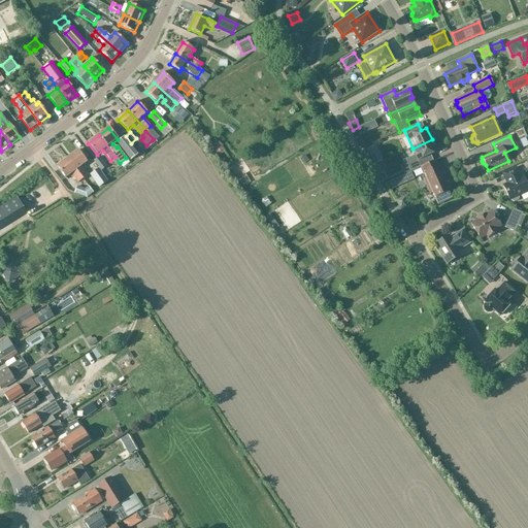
[(118,142),(131,161),(138,156),(125,137),(118,142)]
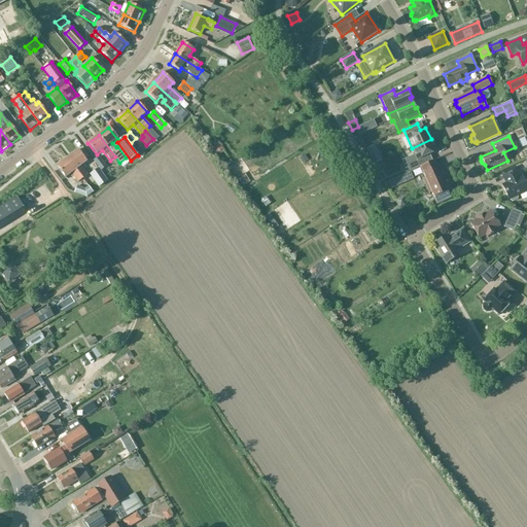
[(436,151),(431,139),(412,148),(415,155),(405,160),(410,171),(432,161),(429,155),(436,151)]
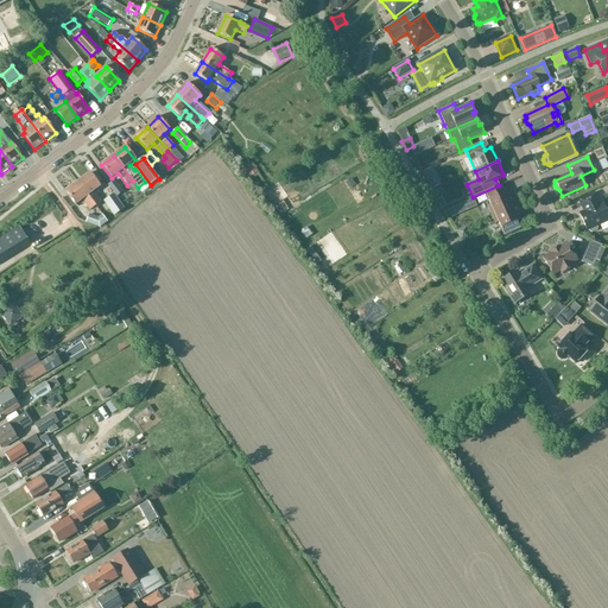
[(258,172),(252,163),(244,169),(249,178),(258,172)]
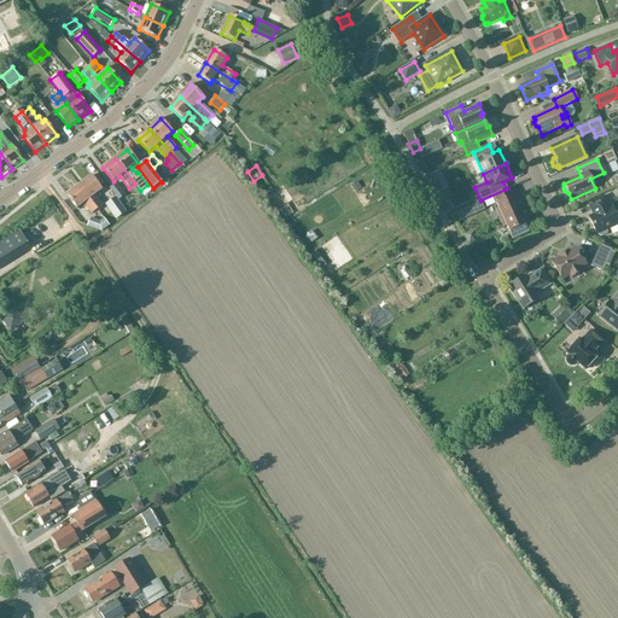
[(92,176),(80,186),(98,210),(103,205),(95,196),(101,190),(92,176)]
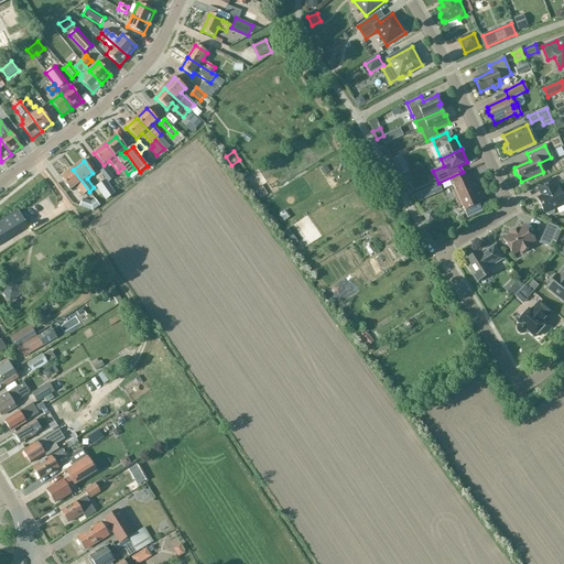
[(409,172),(404,164),(397,167),(400,176),(409,172)]
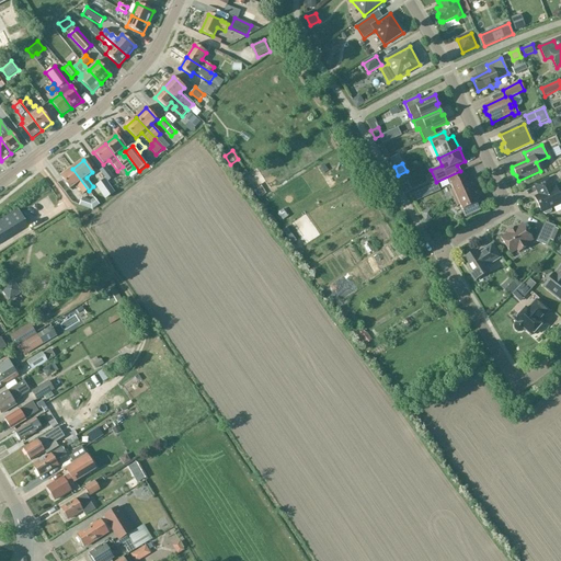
[(100,171),(107,182),(113,178),(105,167),(100,171)]
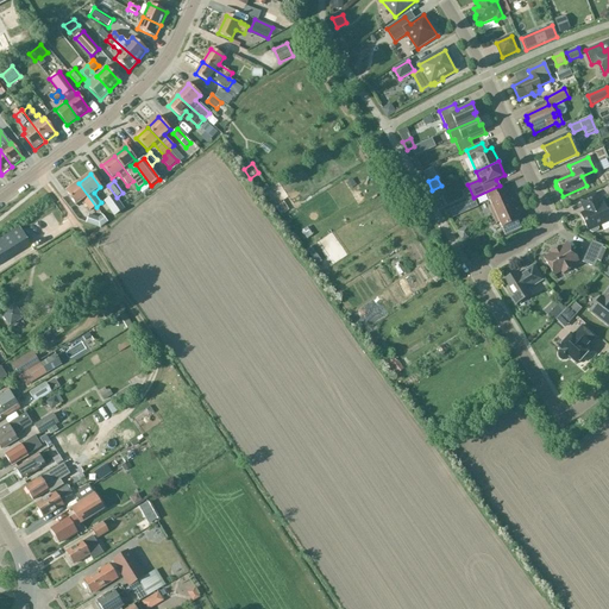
[(79,183),(67,192),(76,206),(83,200),(90,211),(96,207),(79,183)]
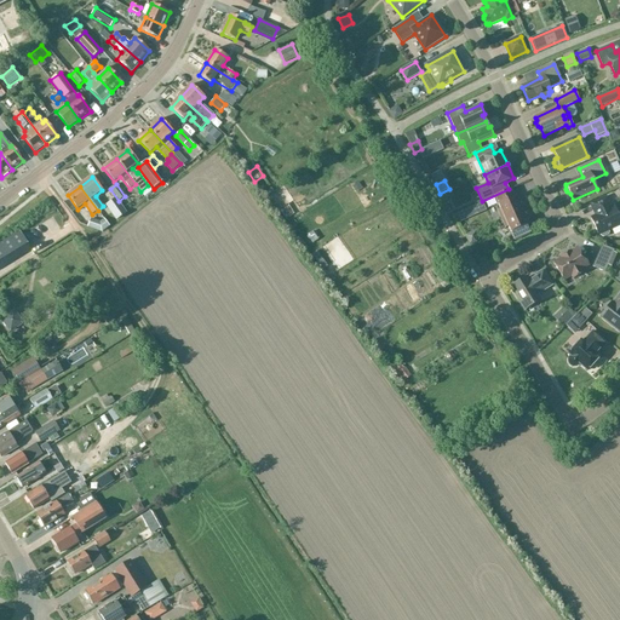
[(498,211),(501,219),(527,208),(522,197),(517,200),(516,196),(515,197),(511,189),(494,196),(500,210),(498,211)]
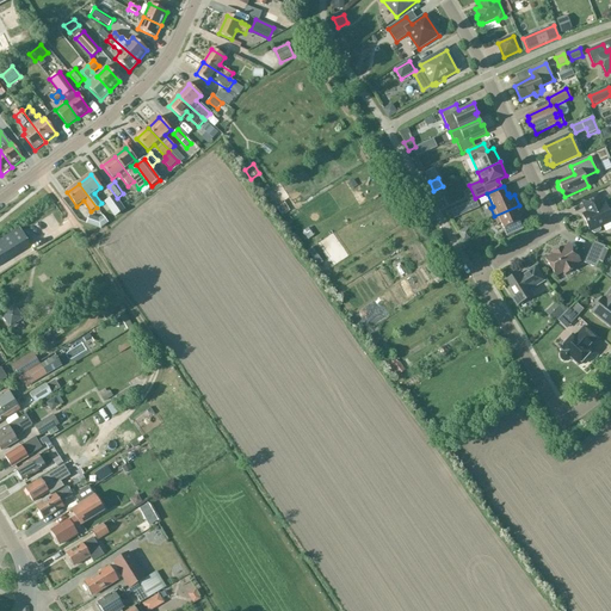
[(449,195),(440,197),(443,207),(451,204),(449,195)]
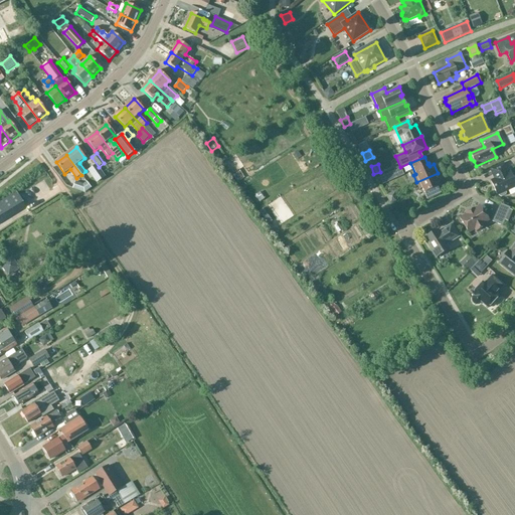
[(503,164),(491,170),(494,177),(495,177),(496,179),(491,182),(497,195),(499,195),(500,196),(502,197),(505,195),(506,194),(505,192),(514,187),(514,182),(510,173),(508,174),(503,164)]
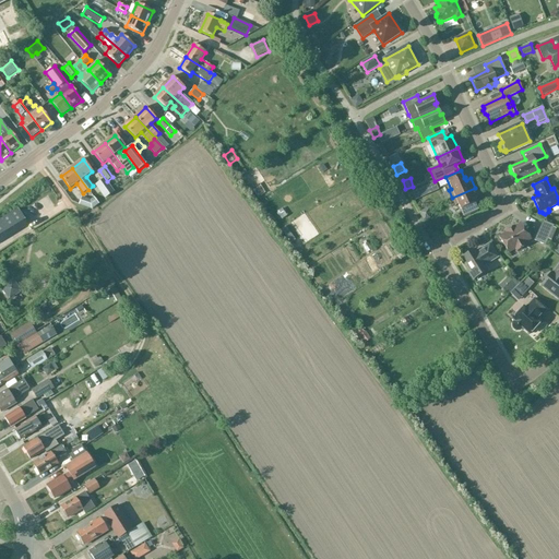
[(105,179),(95,186),(105,198),(114,191),(105,179)]
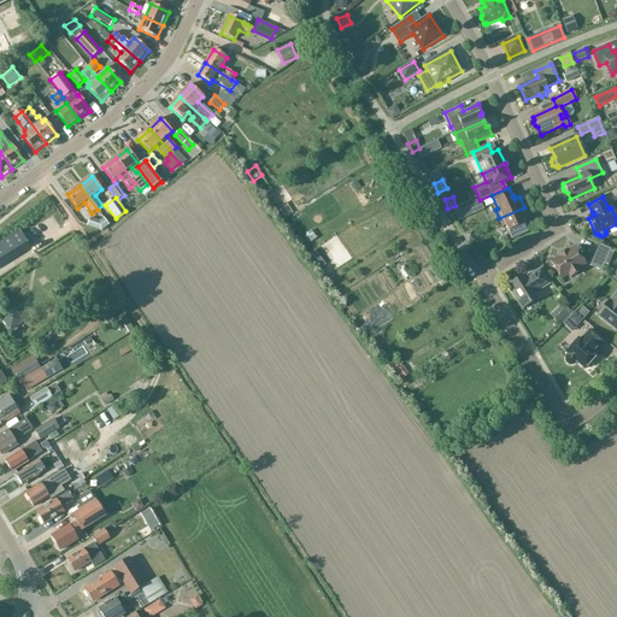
[(529,217),(524,207),(499,218),(503,227),(506,225),(512,239),(528,231),(524,224),(526,223),(524,219),(529,217)]
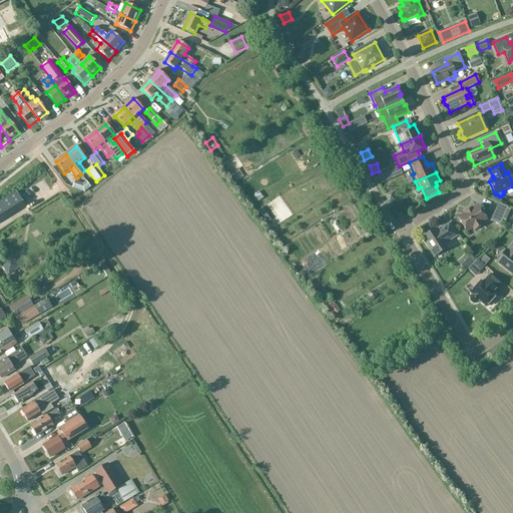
[(91,187),(90,186),(86,181),(83,183),(76,181),(73,188),(84,192),(91,187)]
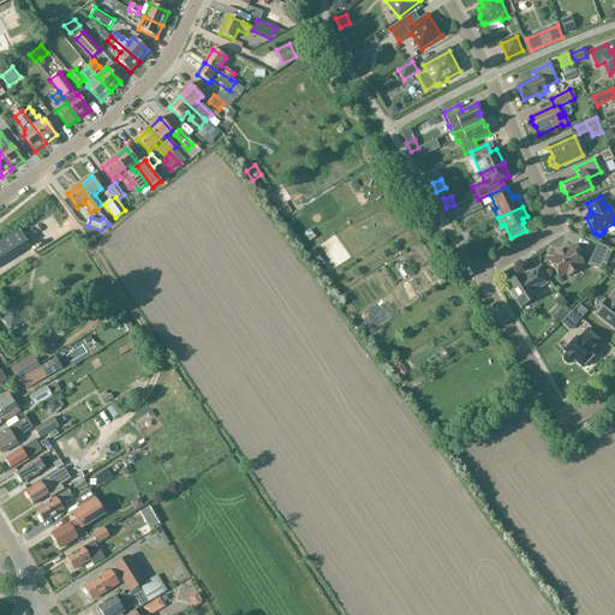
[(36,225),(30,228),(37,242),(43,238),(36,225)]
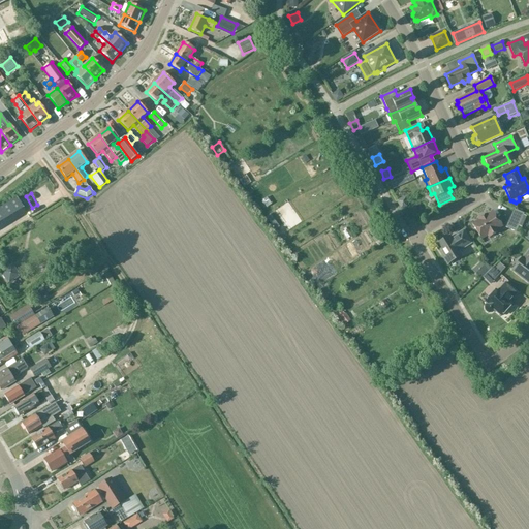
[(17,198),(0,208),(0,227),(26,212),(17,198)]
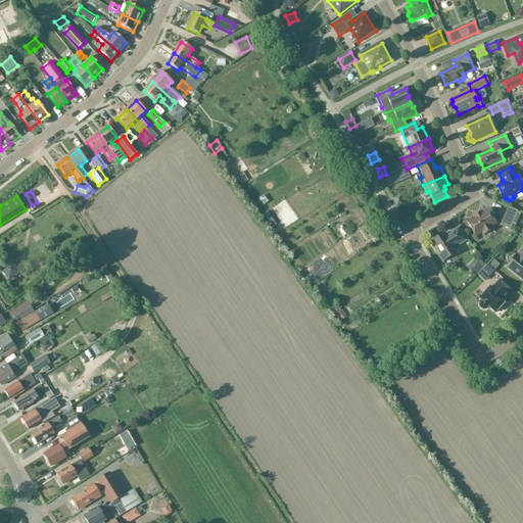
[(508,207),(502,222),(500,225),(510,230),(512,226),(518,211),(508,207)]
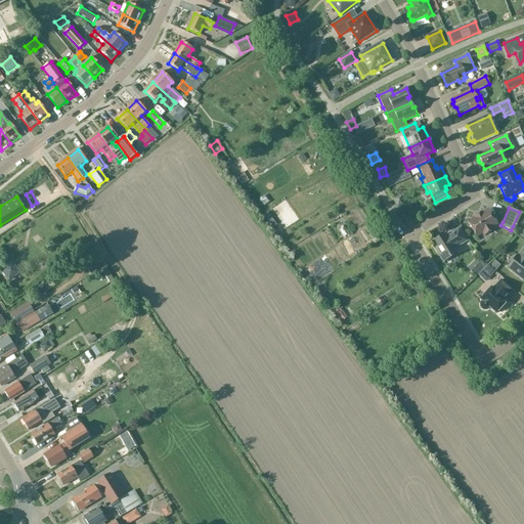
[(58,216),(55,209),(38,215),(41,223),(58,216)]
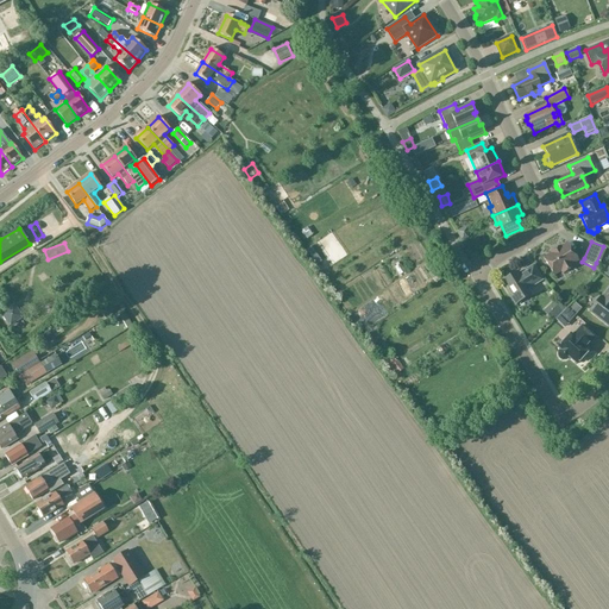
[(552,255),(544,259),(554,276),(562,271),(563,274),(572,268),(571,265),(578,261),(567,244),(560,249),(559,248),(551,253),(552,255)]
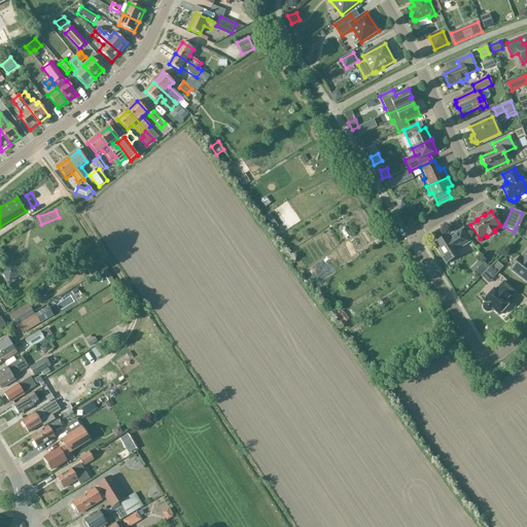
[(443,239),(434,245),(446,264),(460,255),(457,250),(469,243),(461,231),(445,241),(443,239)]
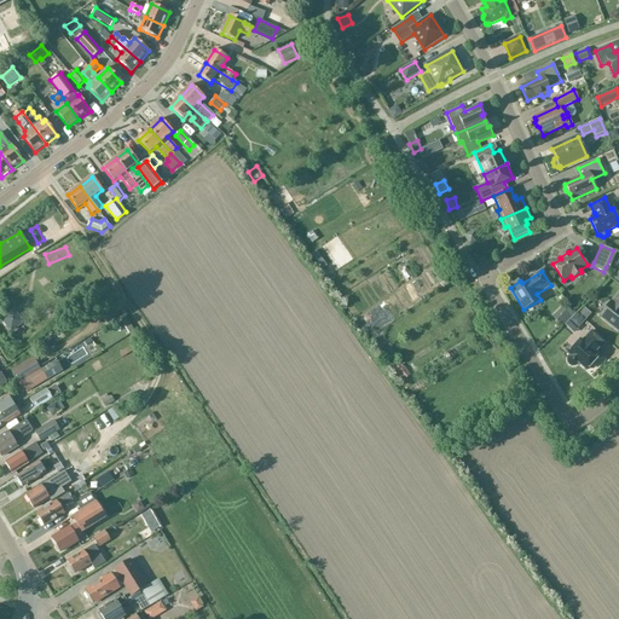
[(611,302),(600,317),(618,331),(618,295),(613,304),(611,302)]
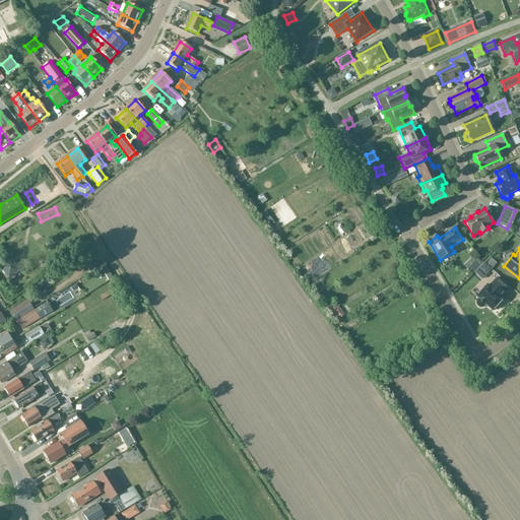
[(482,264),(475,256),(464,266),(472,274),(482,264)]
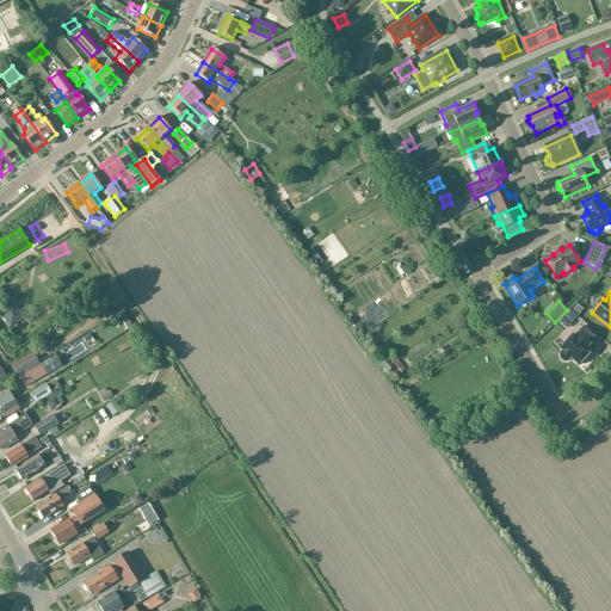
[(112,318),(121,312),(115,302),(106,308),(112,318)]
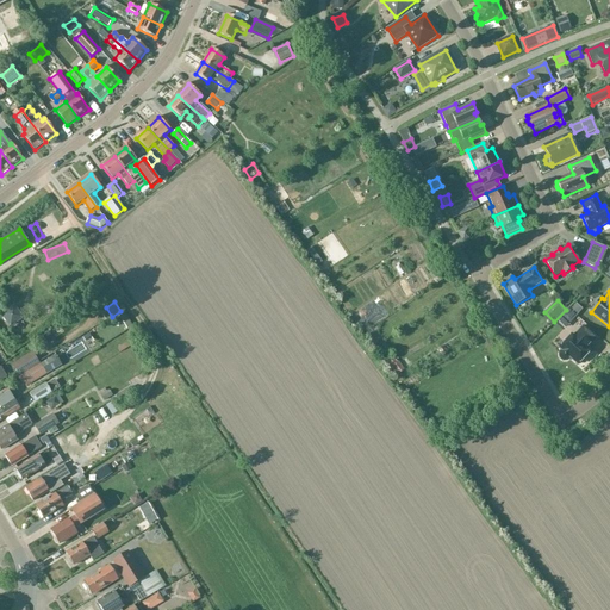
[(571,310),(577,316),(583,309),(576,304),(571,310)]
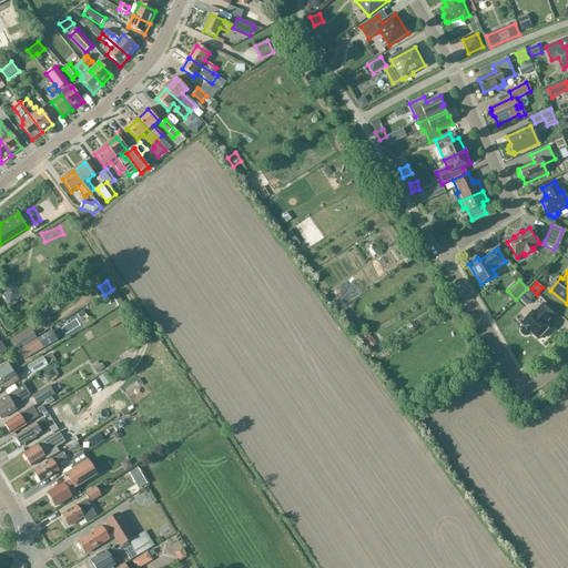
[(12,285),(1,293),(9,304),(20,296),(12,285)]
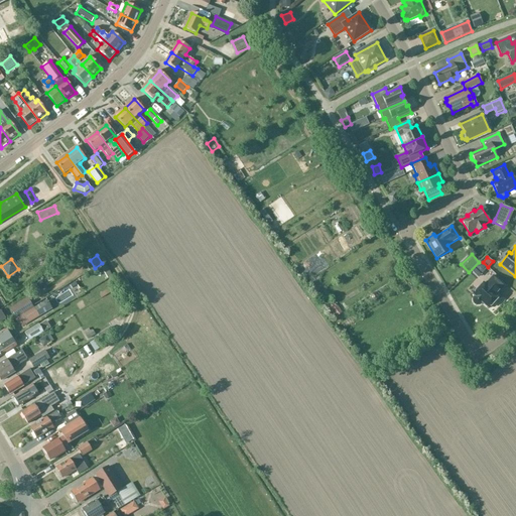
[(482,261),(471,271),(478,278),(488,268),(483,263),(483,262),(482,261)]
